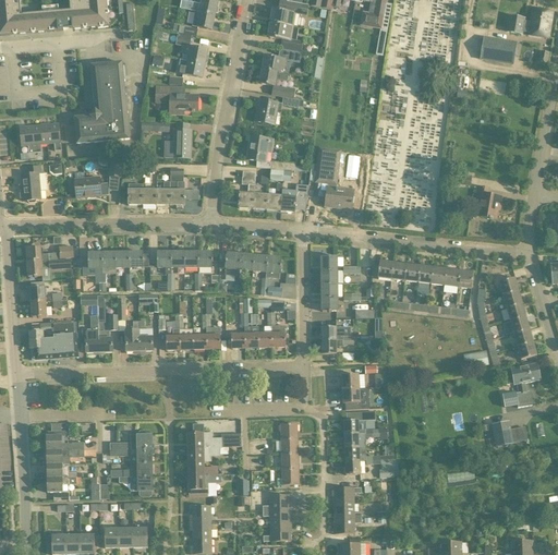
[(17,0),(20,21),(102,11),(100,0),(17,0)]
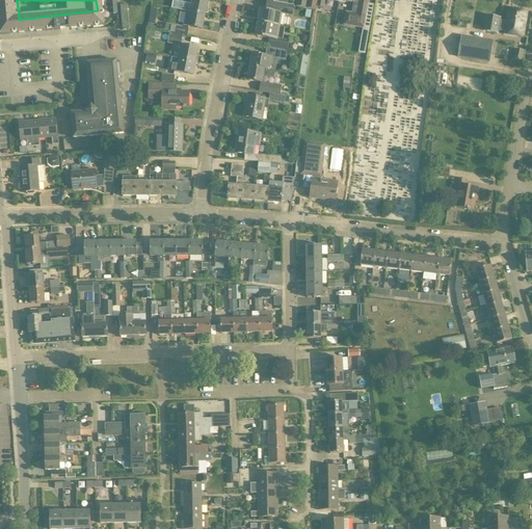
[(181,8),(186,9),(205,12),(208,0),(193,0),(192,4),(182,1),(181,8)]
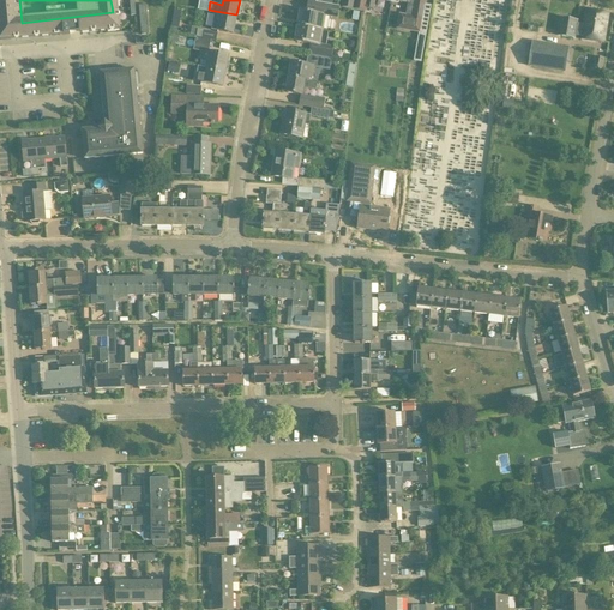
[(301,7),(299,23),(321,28),(324,13),(338,16),(339,4),(320,0),(308,0),(306,8),(301,7)]
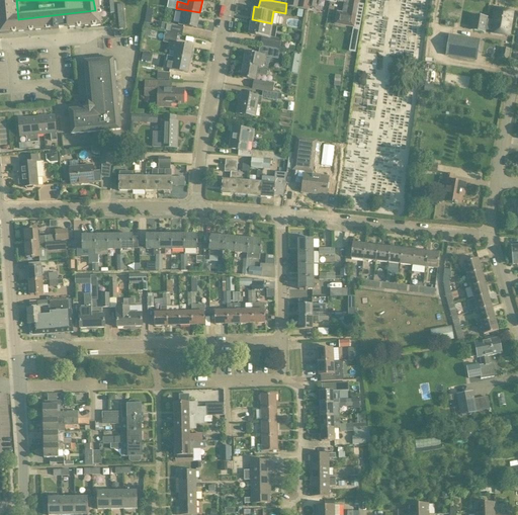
[(350,0),(349,10),(343,8),(342,10),(337,9),(335,21),(353,25),(357,0),(350,0)]
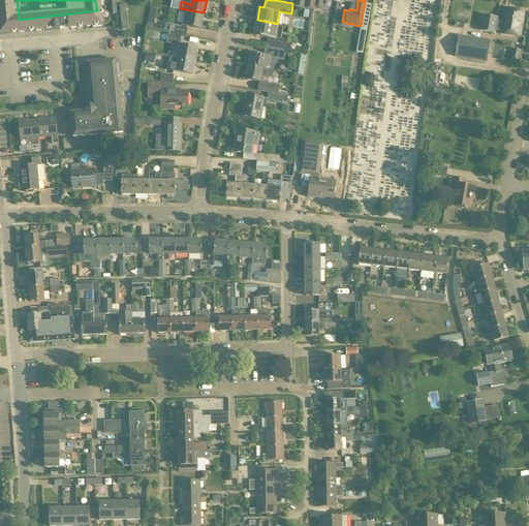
[(483,12),(480,28),(495,30),(495,27),(501,28),(500,31),(520,34),(524,9),(504,6),(502,19),(497,18),(497,14),(483,12)]
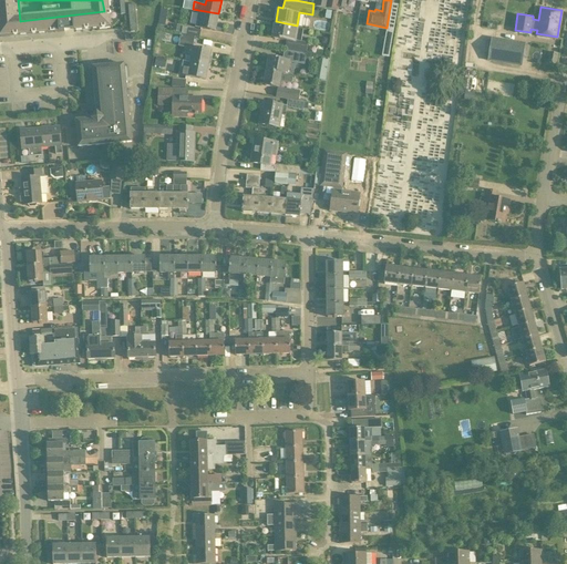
[(215,29),(218,13),(198,10),(195,24),(215,29)]
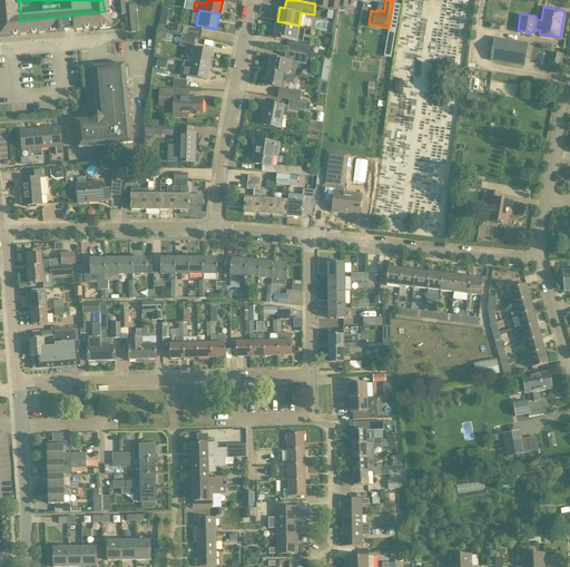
[(298,26),(277,21),(274,36),(288,38),(286,48),(307,51),(310,41),(296,39),(298,26)]
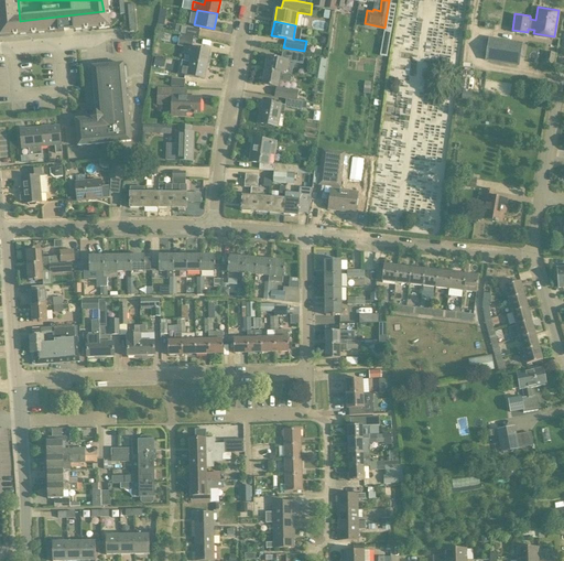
[(201,28),(186,24),(181,23),(180,32),(194,34),(198,35),(201,28)]
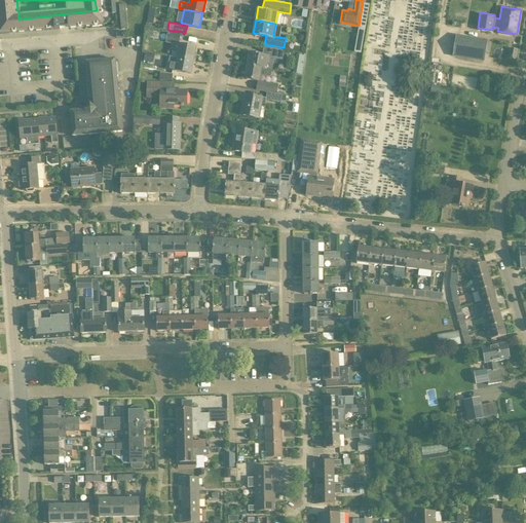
[(179,48),(177,55),(193,59),(193,57),(195,57),(196,50),(194,50),(195,45),(179,42),(181,32),(167,30),(165,40),(172,41),(171,47),(179,48)]
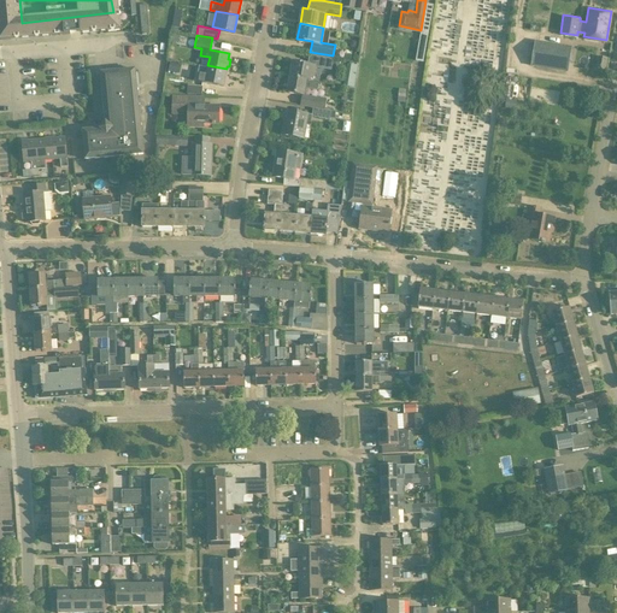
[(535,39),(532,63),(566,68),(570,45),(535,39)]
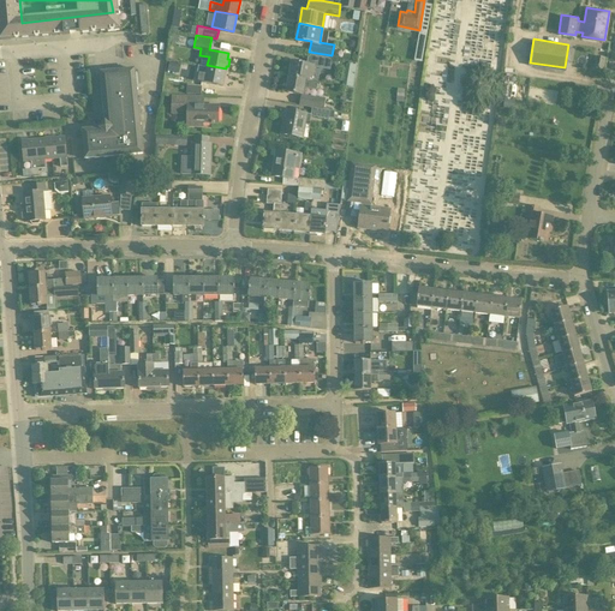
[(317,79),(318,71),(314,70),(314,65),(329,67),(332,55),(309,52),(308,61),(292,59),(290,75),(317,79)]
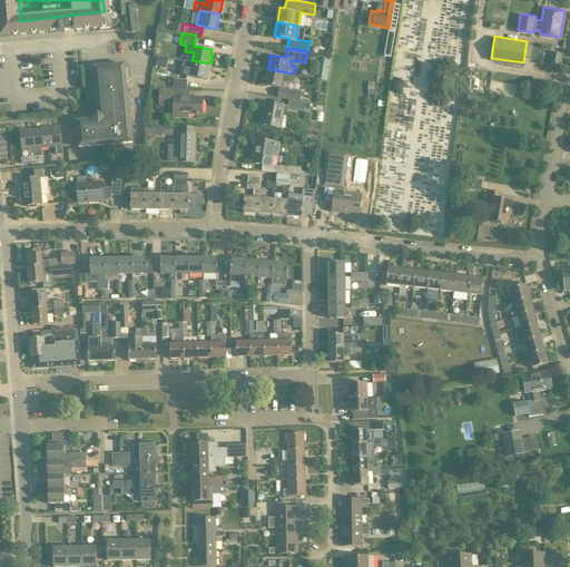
[(318,77),(328,78),(331,57),(321,56),(318,77)]
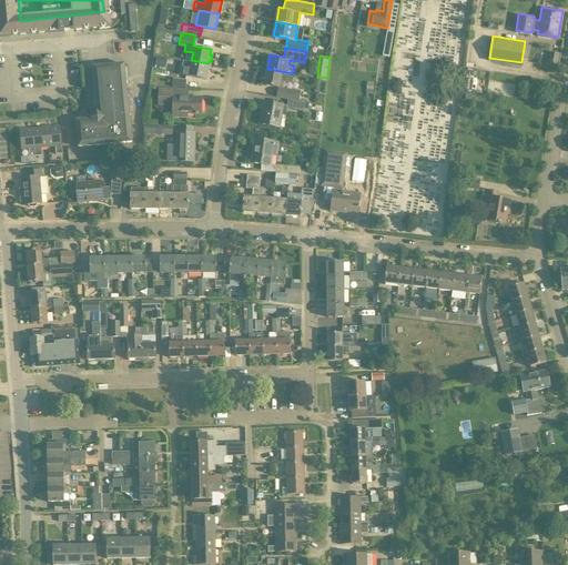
[(182,66),(180,72),(205,78),(209,63),(191,60),(183,59),(182,66)]
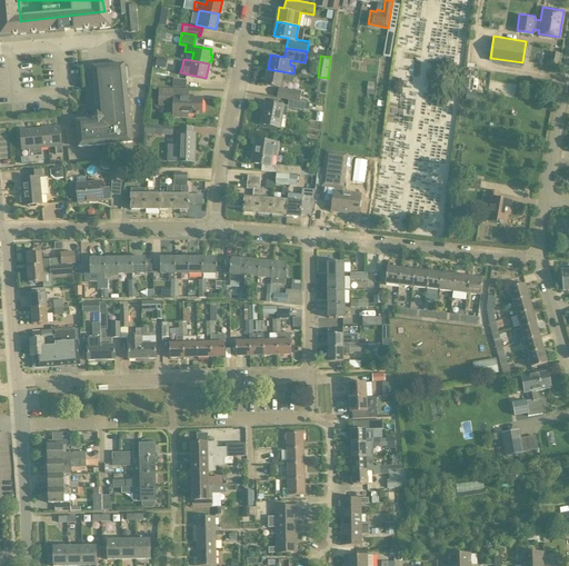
[(92,63),(93,75),(126,72),(125,61),(92,63)]
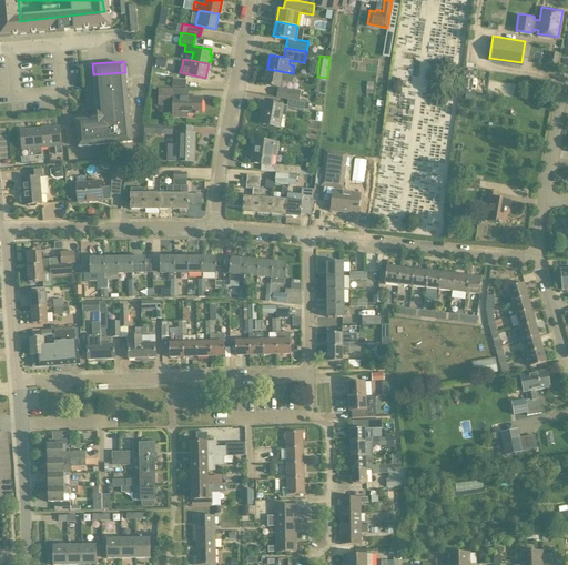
[(275,96),(288,98),(298,99),(301,89),(280,84),(281,79),(292,81),(293,73),(267,69),(265,82),(277,84),(275,96)]
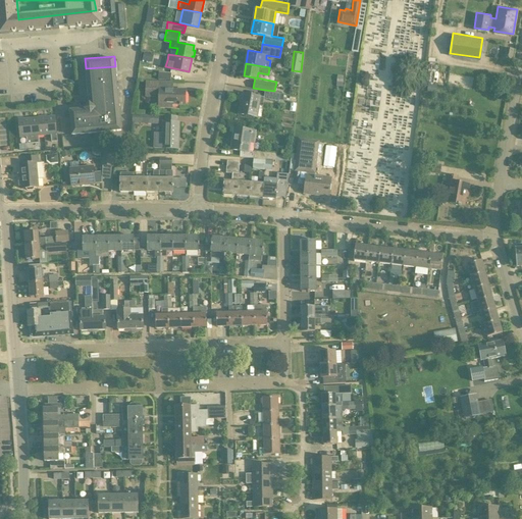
[(115,66),(86,68),(87,78),(116,74),(115,66)]
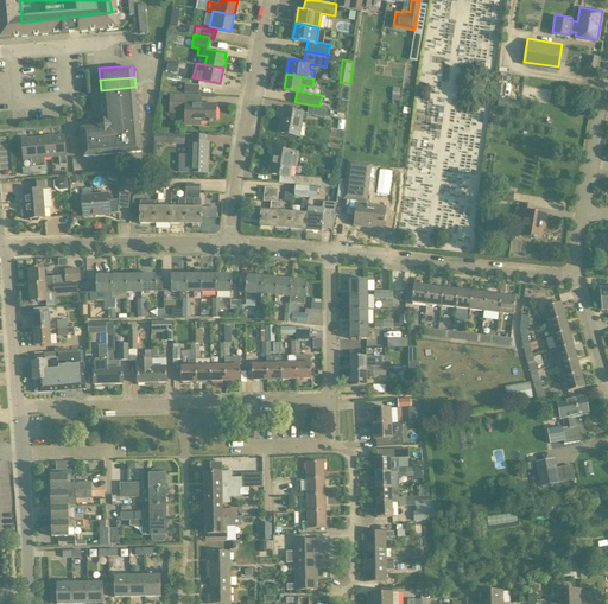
[(184,90),(198,91),(200,82),(184,81),(184,90)]
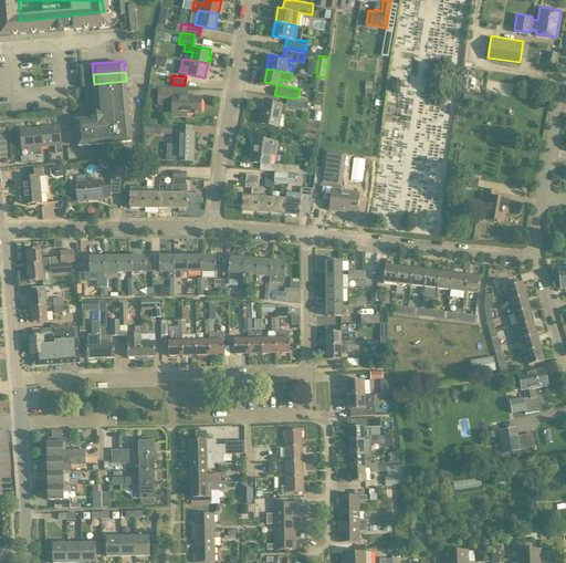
[(94,84),(95,94),(126,91),(126,81),(94,84)]
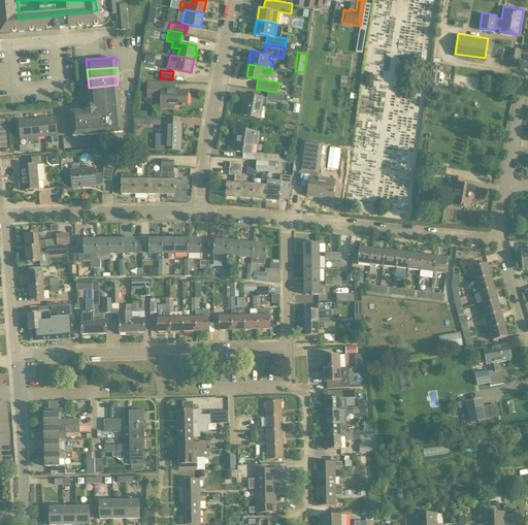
[(184,104),(185,103),(188,103),(188,89),(172,89),(172,81),(158,80),(146,79),(146,96),(161,96),(160,106),(174,107),(174,103),(182,103),(182,104),(184,104)]
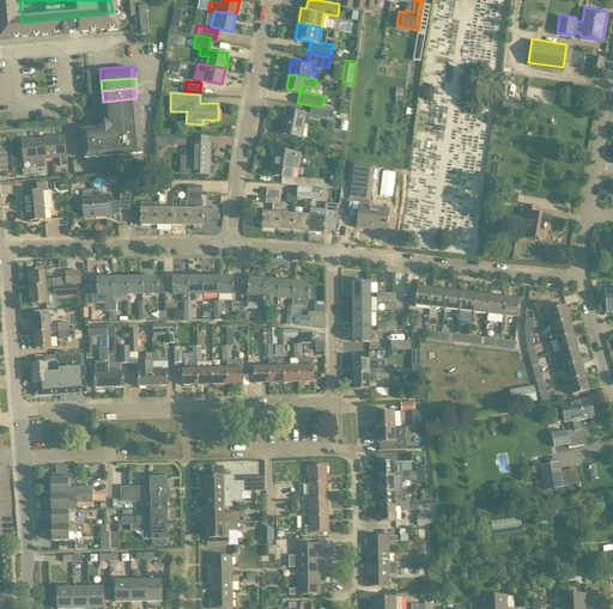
[(103,102),(103,111),(138,109),(137,98),(103,102)]
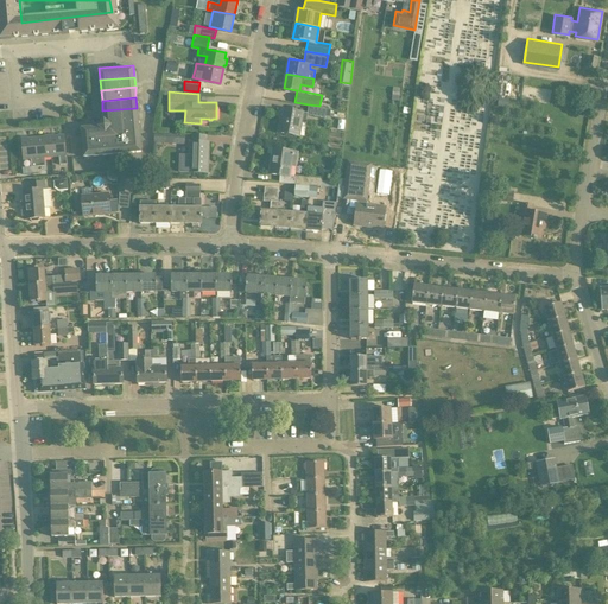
[(324,116),(325,108),(327,107),(320,106),(309,105),(308,110),(284,107),(283,120),(280,120),(278,131),(299,134),(302,120),(305,121),(306,113),(324,116)]
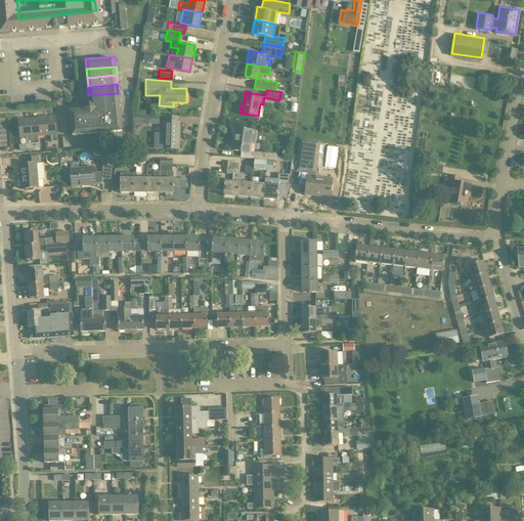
[(89,101),(86,104),(119,101),(118,93),(88,95),(89,101)]
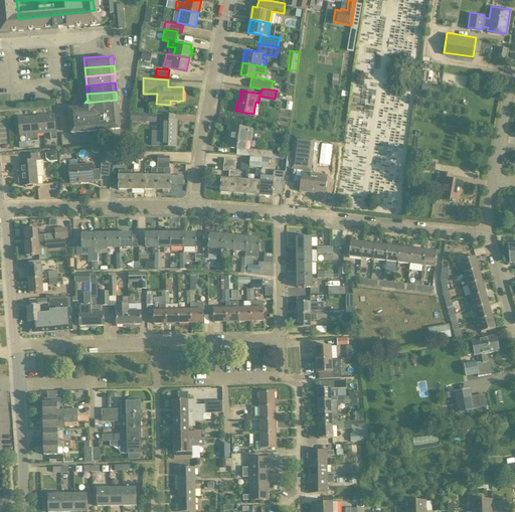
[(118,109),(117,100),(84,103),(82,106),(68,107),(69,113),(118,109)]
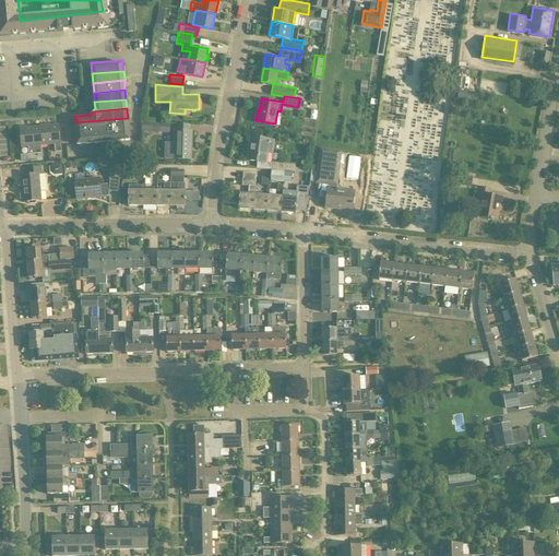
[(75,122),(76,132),(129,128),(128,118),(75,122)]
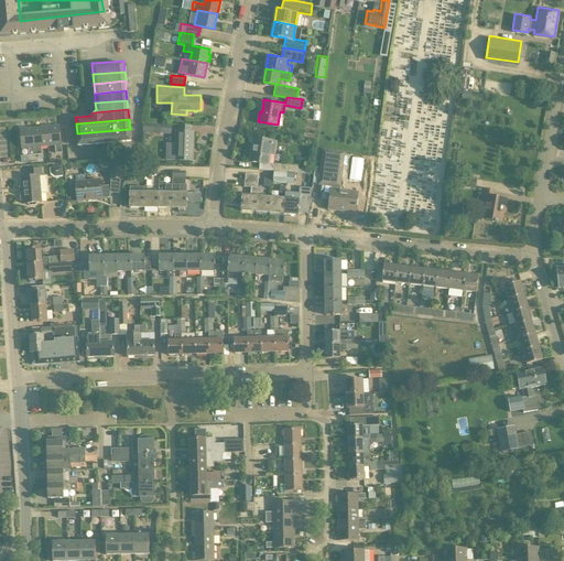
[(143,121),(142,129),(151,130),(151,129),(170,130),(169,122),(151,121),(143,121)]
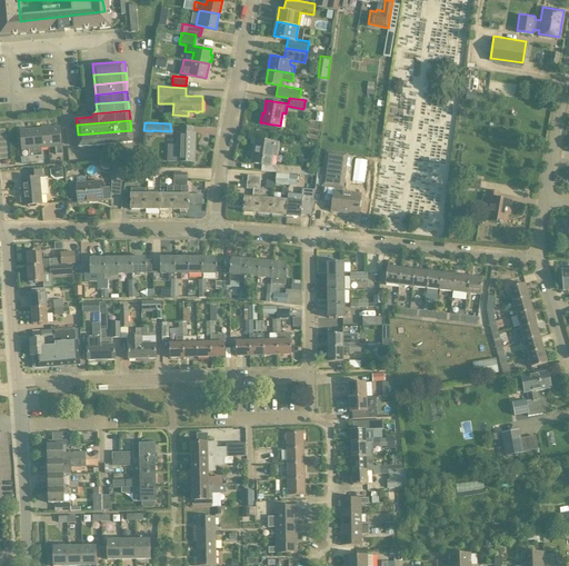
[(57,152),(62,151),(60,125),(47,126),(48,145),(56,145),(57,152)]
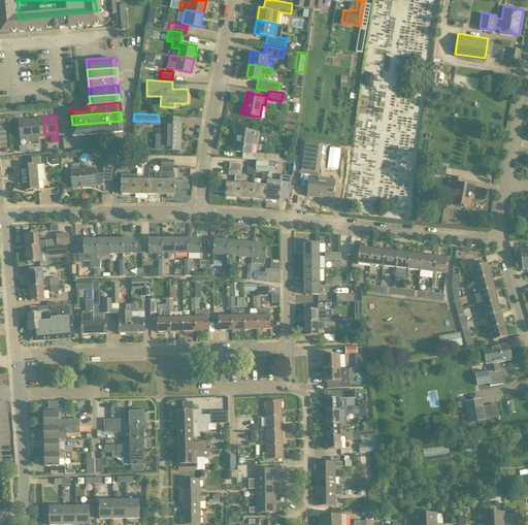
[(43,117),(31,118),(34,142),(38,142),(38,135),(39,135),(44,134),(43,117)]
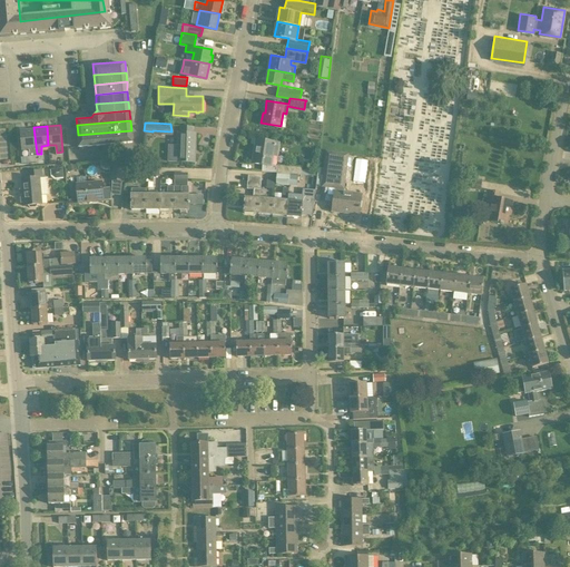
[(33,127),(19,128),(21,148),(29,147),(29,155),(36,154),(37,154),(33,127)]
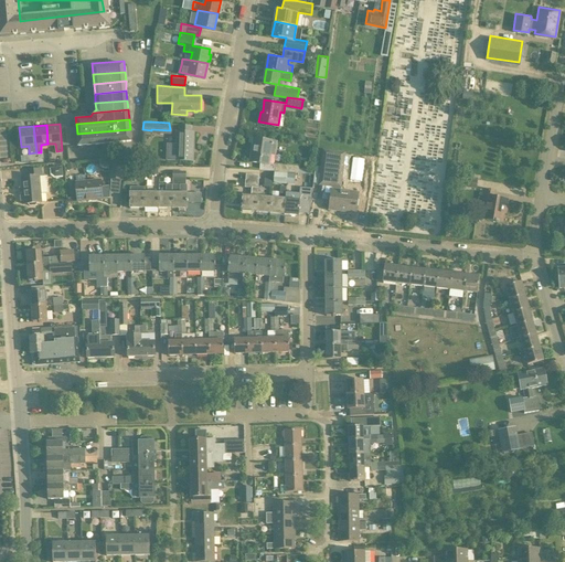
[(130,129),(77,134),(77,144),(130,139),(130,129)]
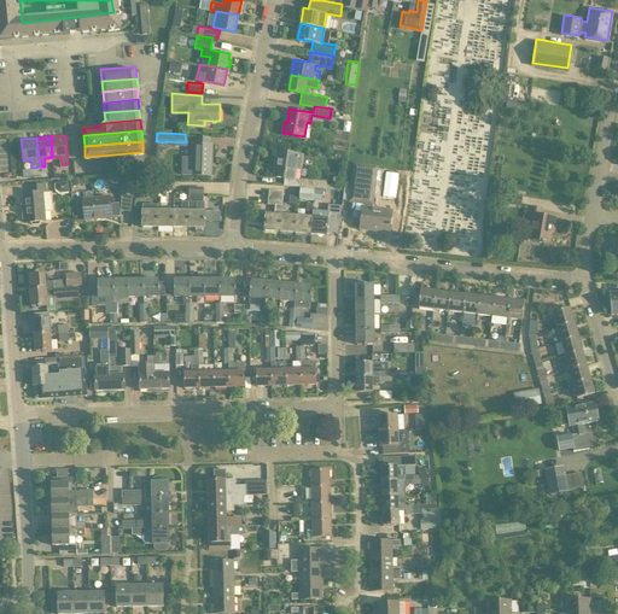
[(184,155),(182,173),(192,173),(210,174),(211,142),(193,141),(193,155),(184,155)]
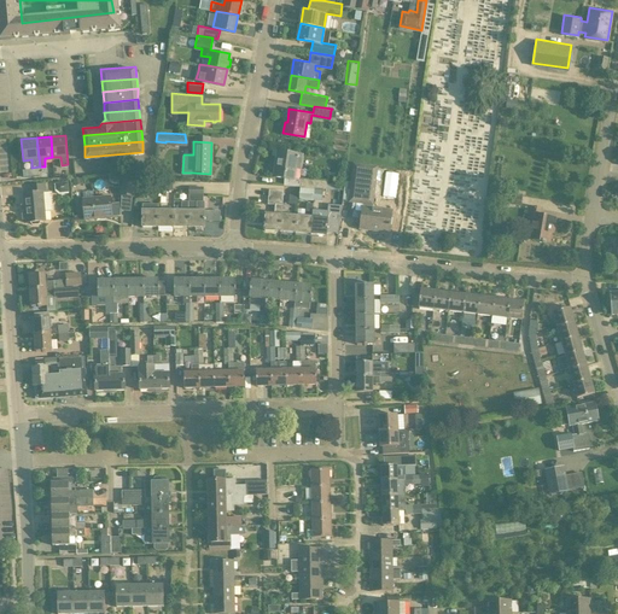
[(283,183),(299,185),(314,186),(326,187),(331,187),(342,188),(342,182),(332,182),(327,182),(327,179),(301,176),(301,177),(295,176),(297,167),(301,167),(303,153),(280,148),(278,163),(275,163),(273,175),(284,176),(283,183)]
